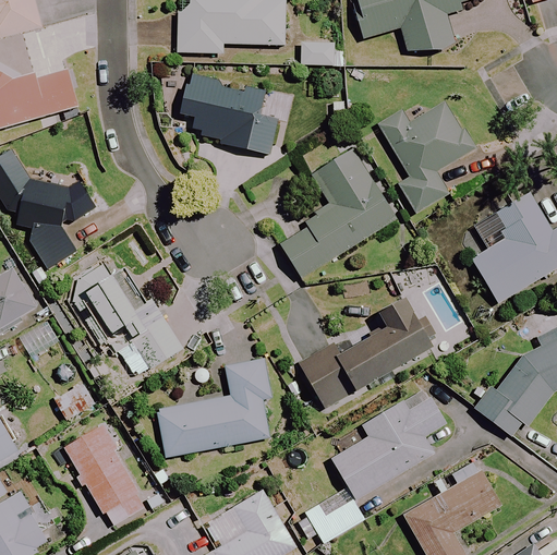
[(0,35),(39,24),(33,0),(0,0),(0,35)]
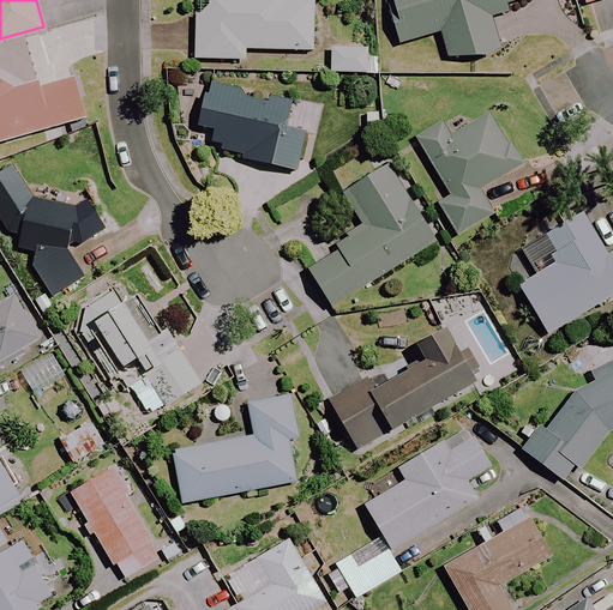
[(197,0),(197,8),(196,56),(245,59),(246,47),(311,50),(313,0),(197,0)]
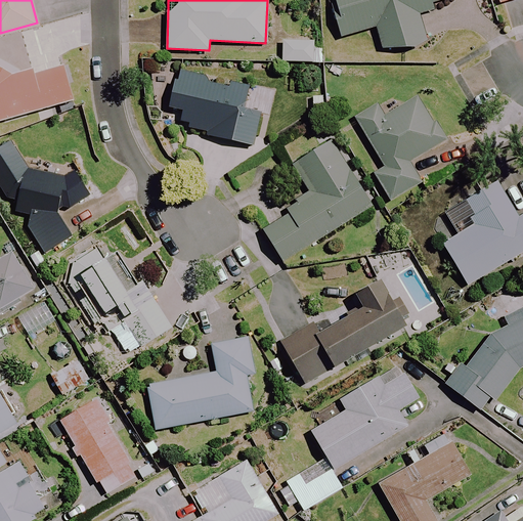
[(334,0),(343,35),(376,27),(383,52),(427,40),(419,12),(434,8),(432,2),(439,0),(334,0)]
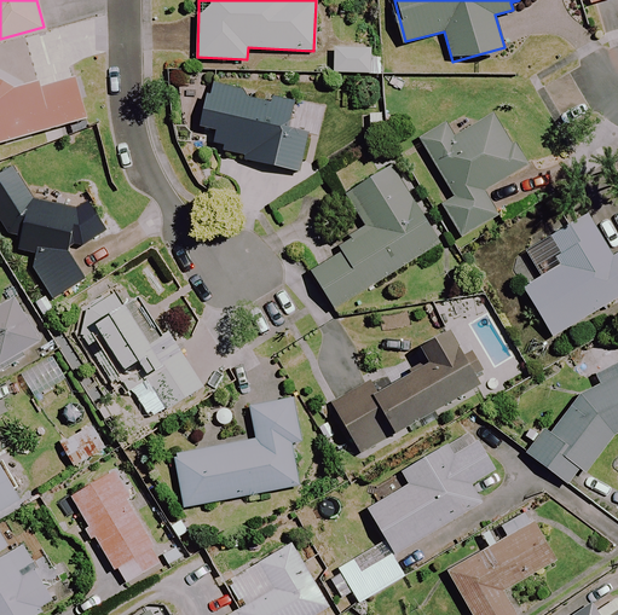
[(381,61),(381,48),(334,47),(334,71),(380,73),(381,61)]
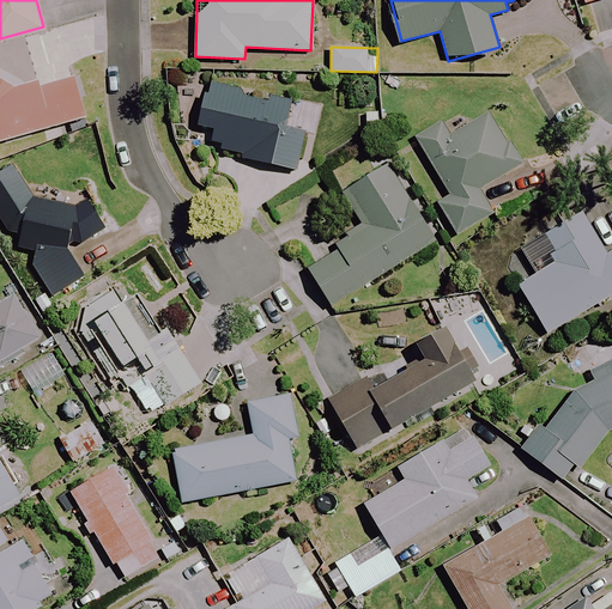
[(0,141),(85,117),(74,77),(38,87),(37,81),(0,92),(0,141)]
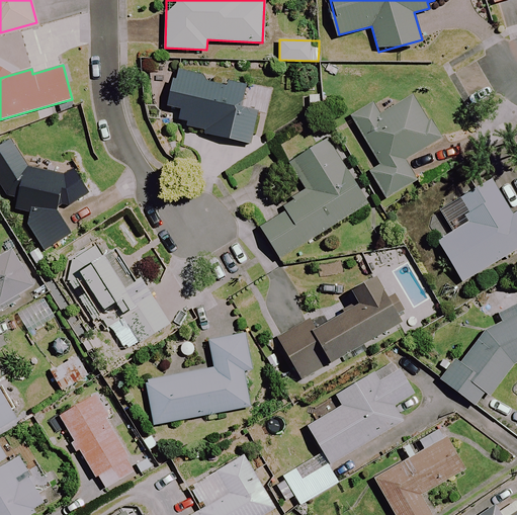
[(205,74),(176,68),(167,105),(181,108),(177,122),(204,129),(203,133),(249,144),(257,110),(241,106),(246,84),(228,79),(227,85),(203,80),(205,74)]
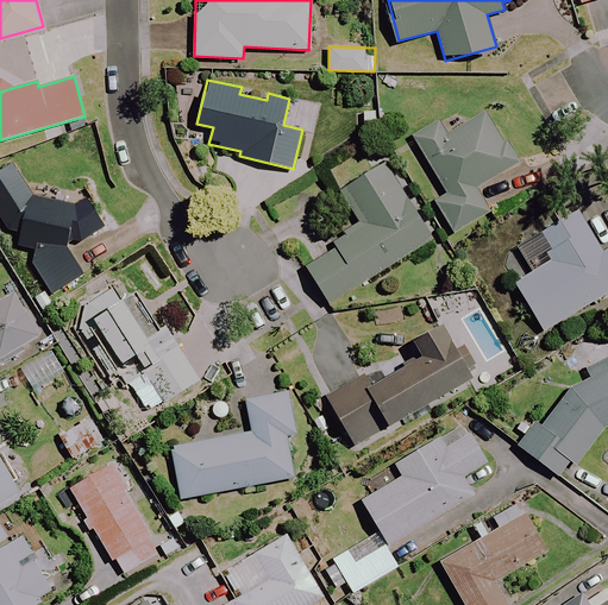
[(514,164),(482,109),(440,133),(436,125),(414,137),(446,191),(434,200),(453,233),(490,210),(476,187),(514,164)]
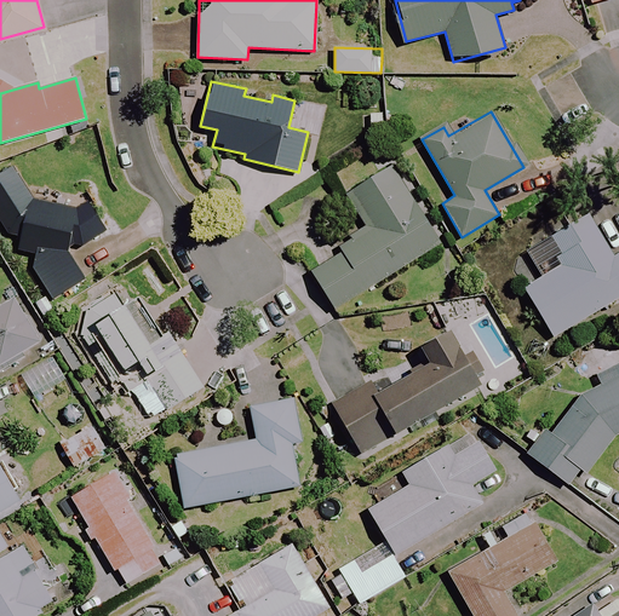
[(441,241),(393,163),(347,194),(370,230),(309,268),(334,309),(441,241)]
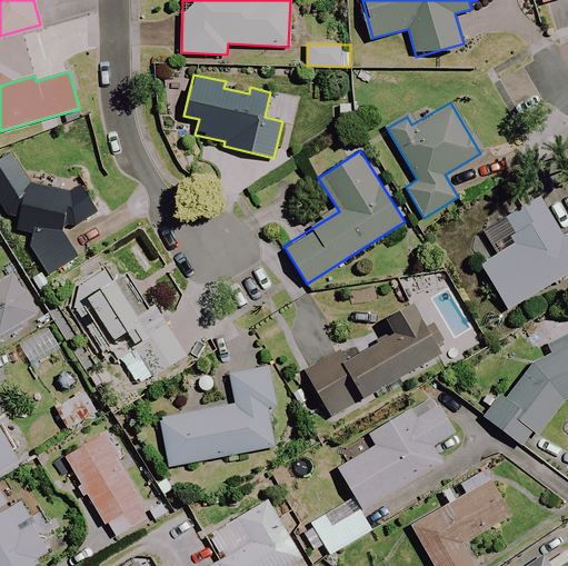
[(30,184),(11,151),(0,157),(0,201),(8,215),(18,217),(17,229),(32,231),(30,245),(48,275),(78,257),(63,231),(97,211),(80,184),(69,190),(30,184)]
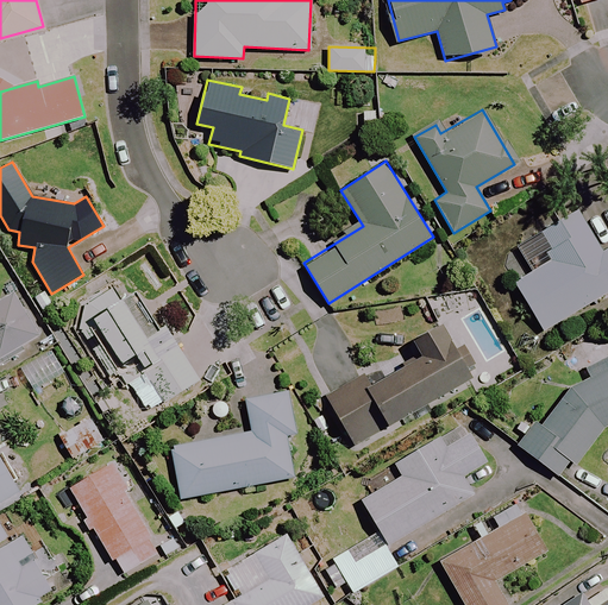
[(607,247),(601,252),(582,218),(543,240),(553,259),(514,282),(543,329),(607,291),(607,247)]
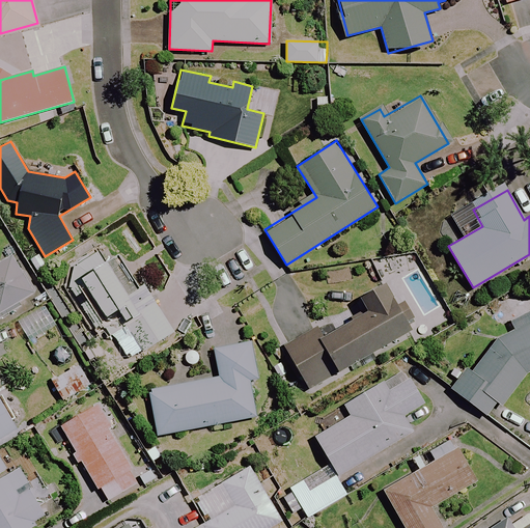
[(88,256),(80,244),(67,252),(76,267),(60,276),(95,329),(104,324),(111,335),(126,325),(143,352),(174,331),(145,288),(130,299),(99,250),(88,256)]
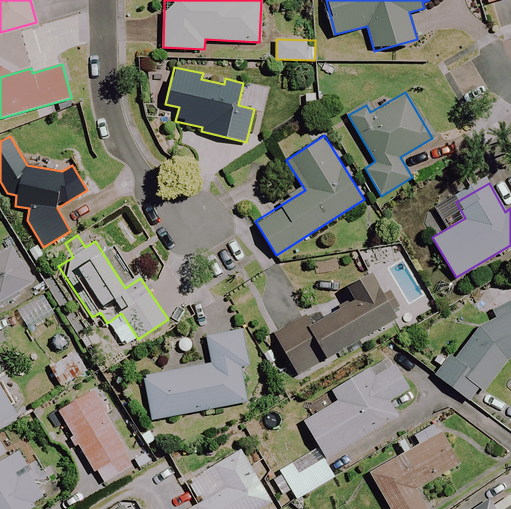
[(0,302),(34,282),(11,246),(0,252),(0,302)]
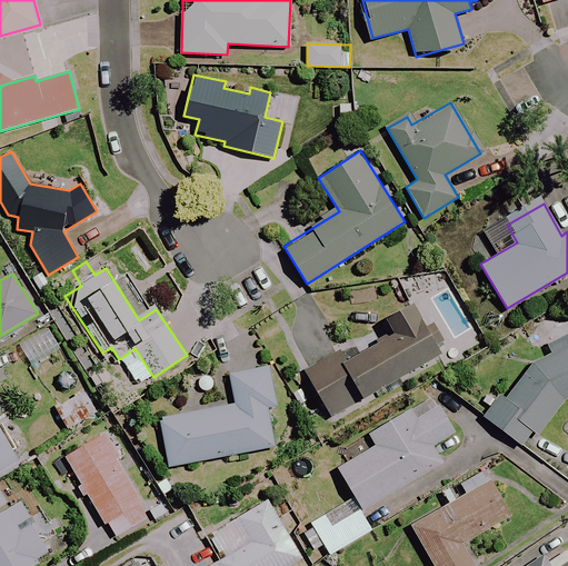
[(332,419),(440,356),(434,345),(441,340),(431,323),(425,327),(412,306),(388,320),(396,334),(350,360),(344,348),(304,370),(332,419)]
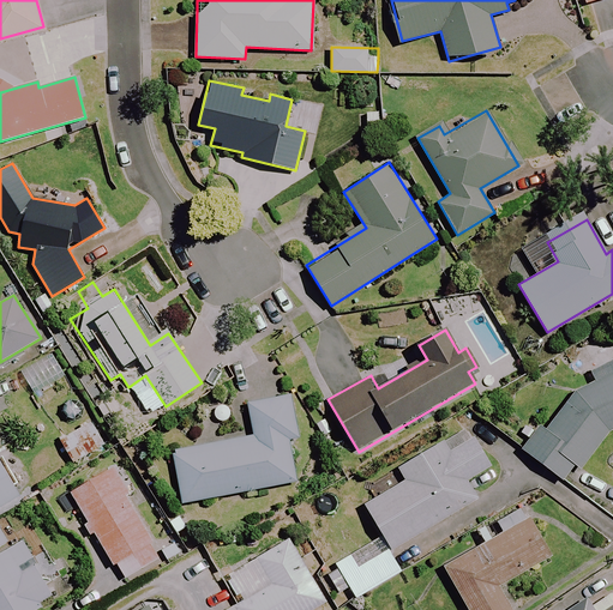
[(576,464),(580,467),(611,430),(612,428),(612,372),(581,384),(546,427),(541,423),(529,438),(521,447),(563,481),(576,464)]
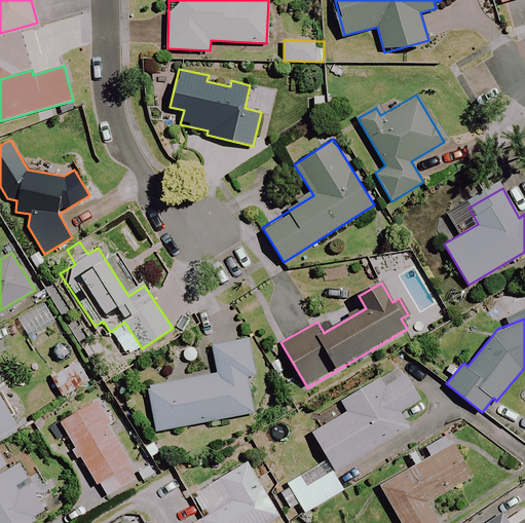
[(256,373),(249,337),(212,345),(217,373),(147,386),(156,432),(254,412),(247,375),(256,373)]
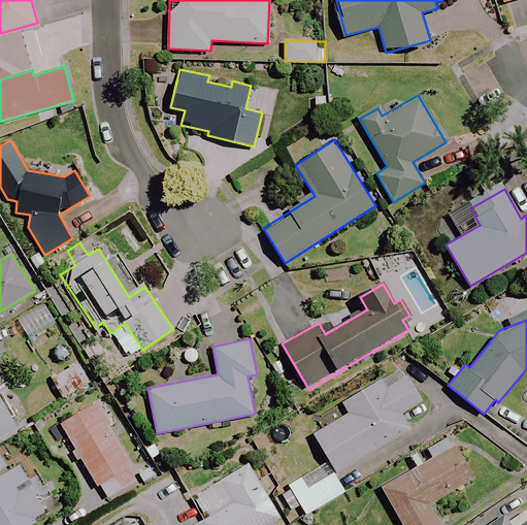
[(0,382),(2,386),(22,375),(9,351),(0,355),(0,382)]
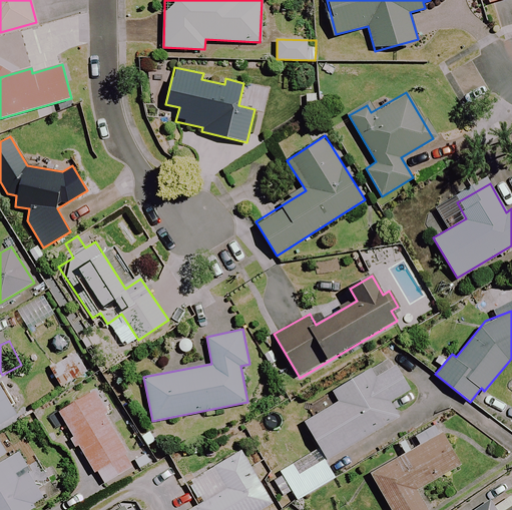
[(410,388),(390,355),(332,391),(338,401),(305,421),(328,459),(398,416),(389,401),(410,388)]
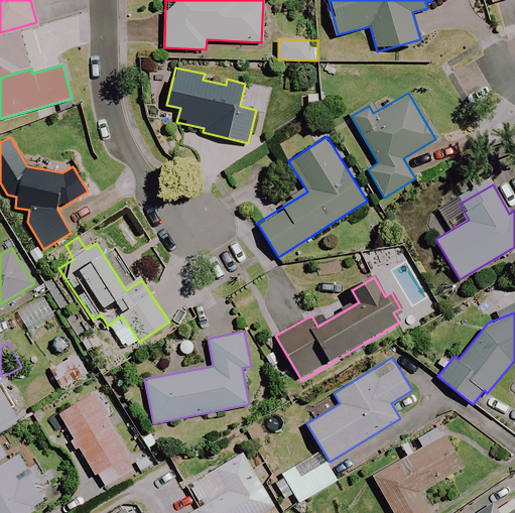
[(0,425),(17,416),(0,388),(0,425)]
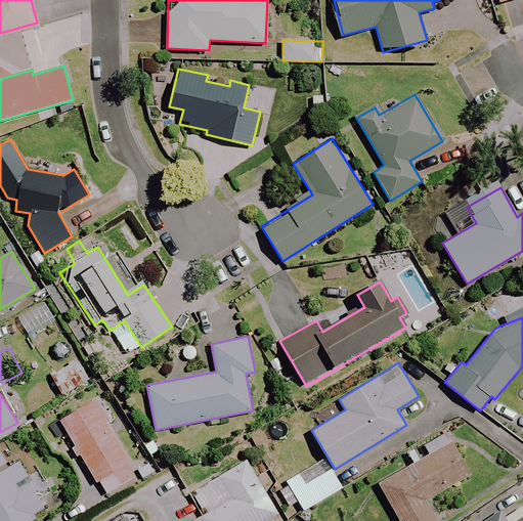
[(112,418),(99,396),(59,418),(102,495),(137,476),(107,421),(112,418)]
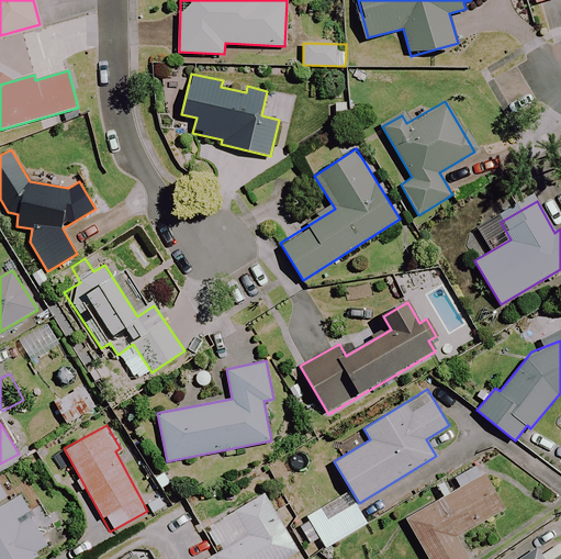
[(504,509),(482,471),(404,517),(427,558),(468,558),(456,537),(504,509)]
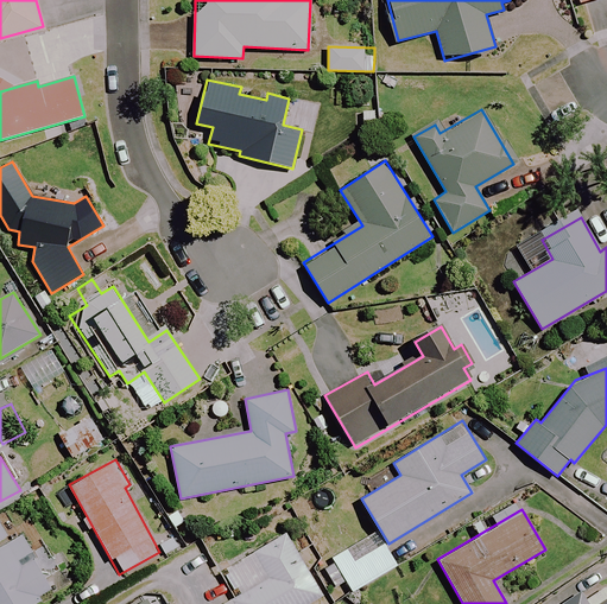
[(35,558),(23,538),(12,544),(0,523),(0,603),(32,603),(65,585),(45,552),(35,558)]
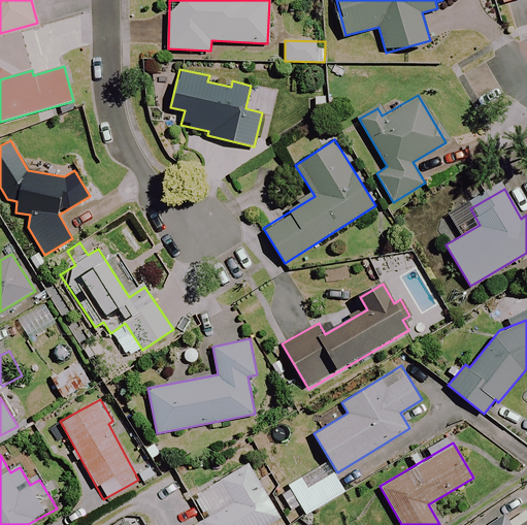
[(268,524),(280,519),(249,461),(191,493),(205,519),(193,524),(268,524)]
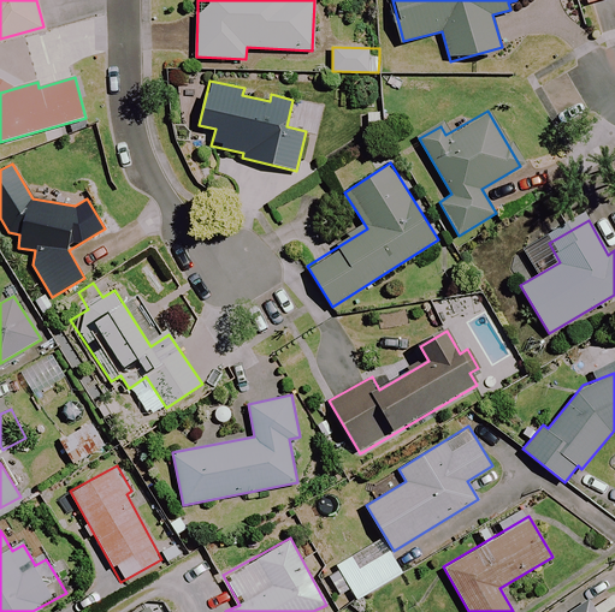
[(400,572),(379,538),(325,570),(338,592),(349,586),(358,599),(400,572)]
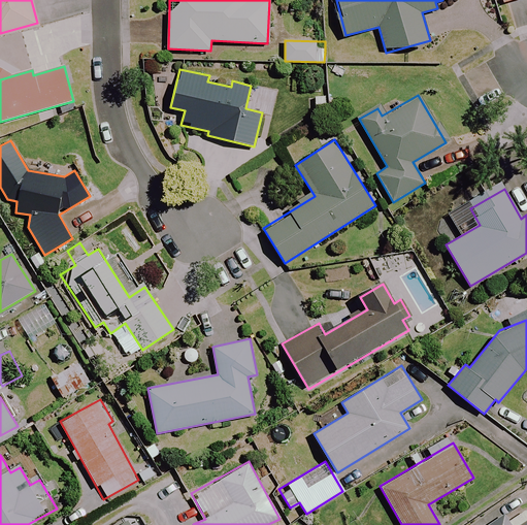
[(526,524),(526,512),(506,524),(526,524)]
